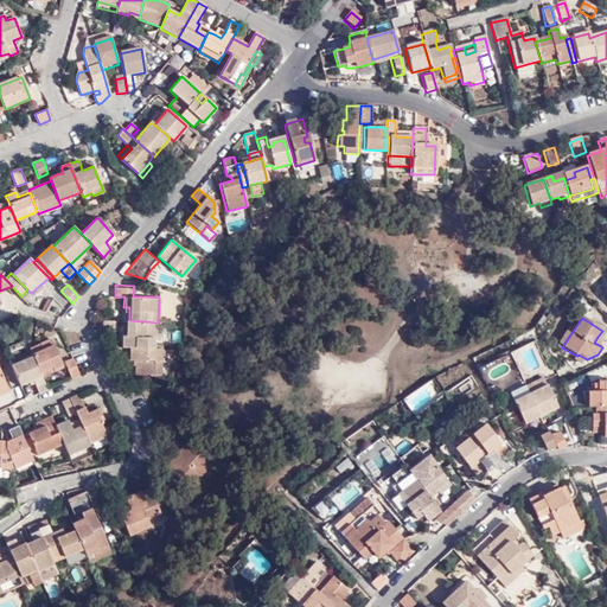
[(122,338),(121,347),(153,349),(153,338),(160,338),(160,321),(158,323),(129,320),(102,320),(101,334),(102,337),(122,338)]
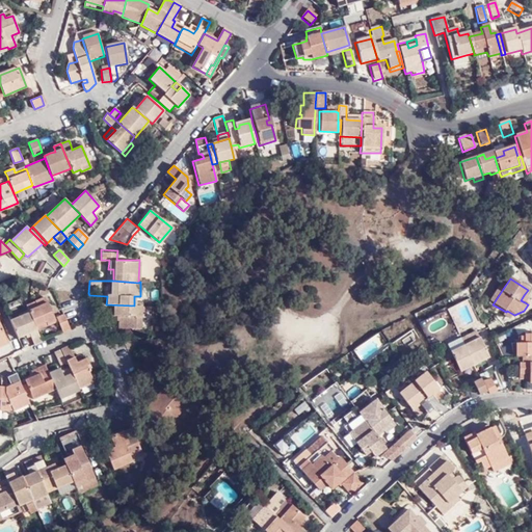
[(493,304),(505,286),(501,284),(489,301),(493,304)]
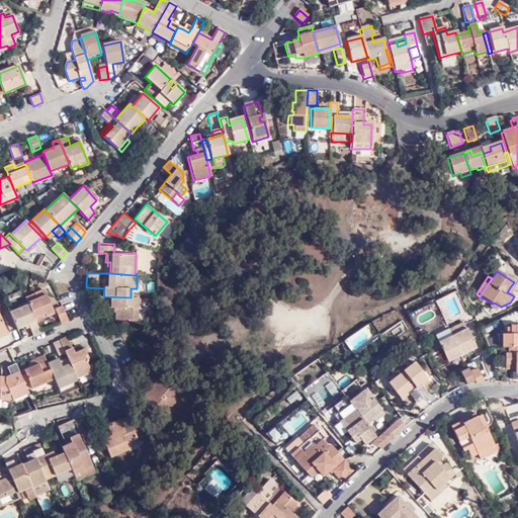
[(44,289),(34,293),(36,298),(27,303),(33,317),(45,313),(47,316),(54,313),(44,289)]
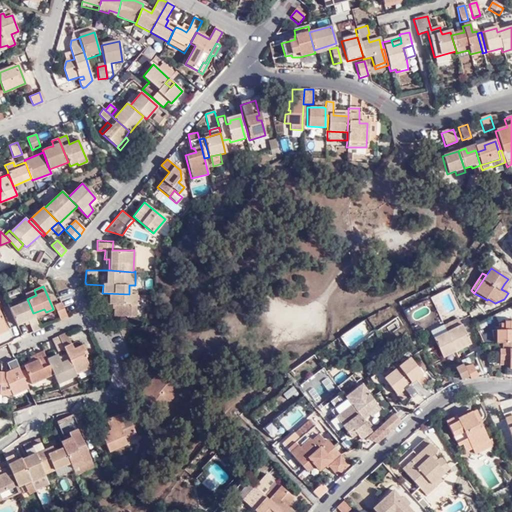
[(25,294),(26,298),(27,299),(36,295),(34,290),(25,294)]
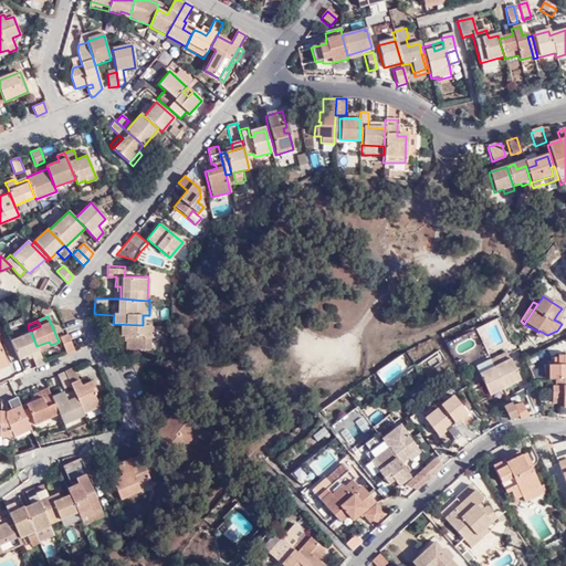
[(100,323),(103,333),(116,333),(116,329),(119,329),(119,335),(125,335),(125,342),(128,342),(128,349),(148,350),(149,325),(143,325),(113,324),(100,323)]
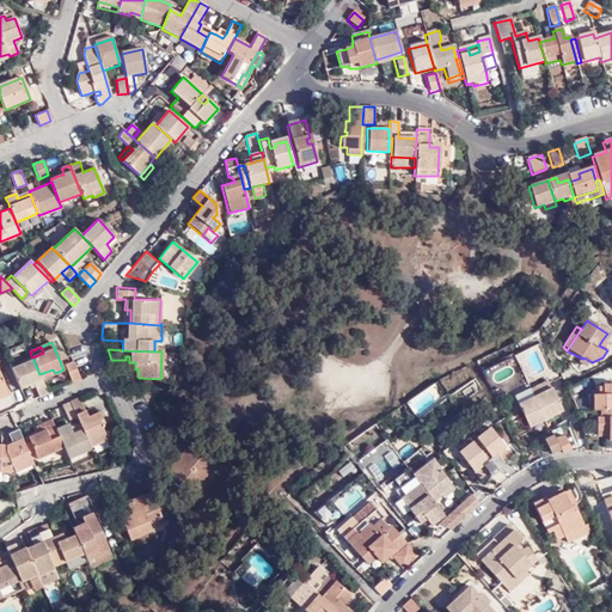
[(34,383),(40,397),(48,392),(42,380),(40,374),(32,357),(31,356),(20,361),(22,365),(11,368),(19,389),(34,383)]
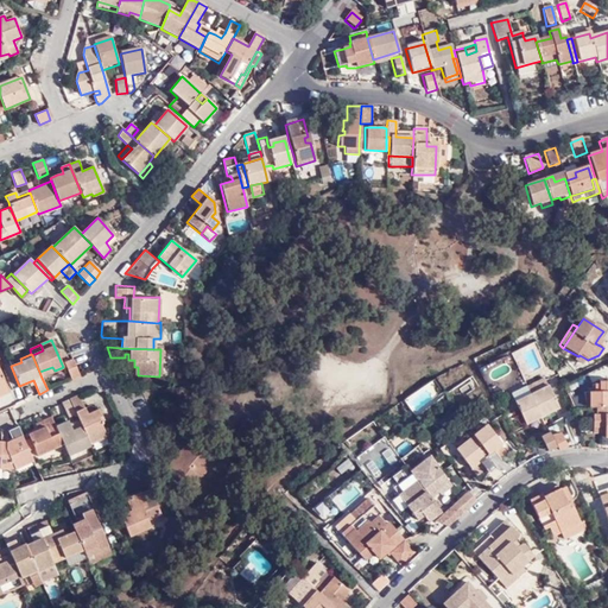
[(80,375),(73,360),(64,362),(71,379),(80,375)]
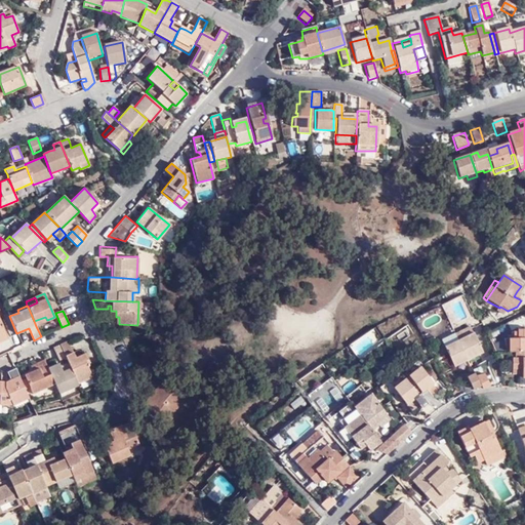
[(34,321),(36,326),(47,320),(45,317),(34,321)]
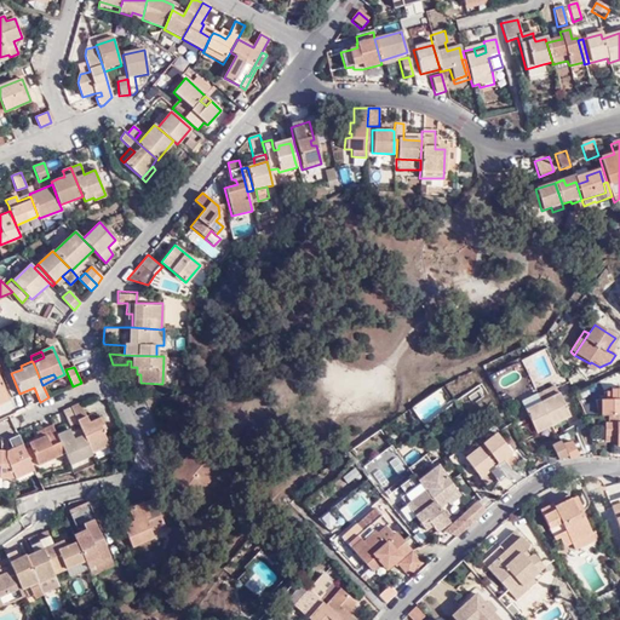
[(0,375),(0,403),(11,399),(0,375)]
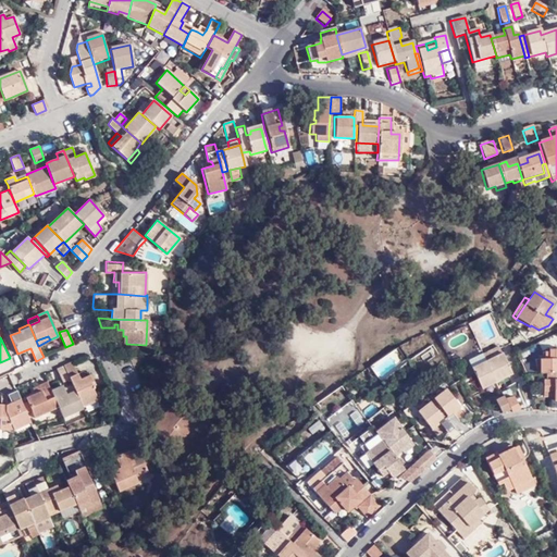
[(489,359),(499,354),(495,346),(484,351),(489,359)]
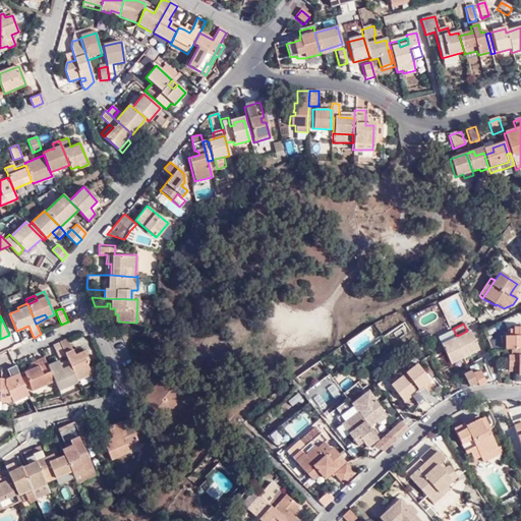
[(520,327),(513,328),(513,330),(513,337),(509,338),(504,337),(504,347),(504,350),(510,350),(510,357),(507,357),(507,367),(517,367),(517,371),(517,375),(520,374),(520,327)]
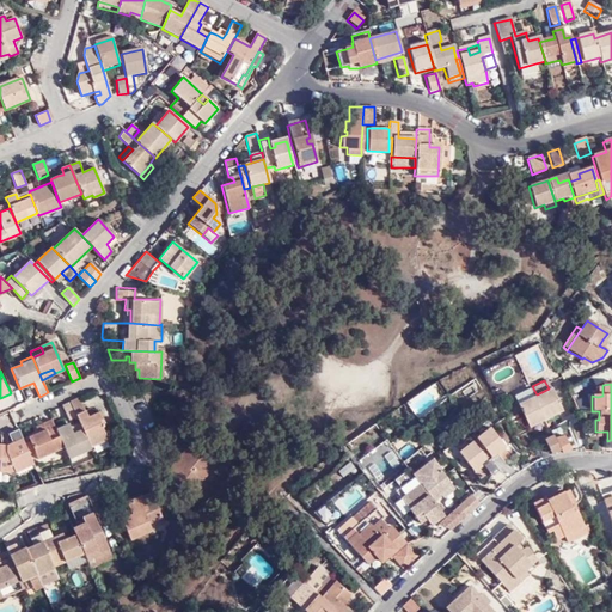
[(532,396),(543,418),(560,411),(550,387),(549,389),(537,395),(532,396)]
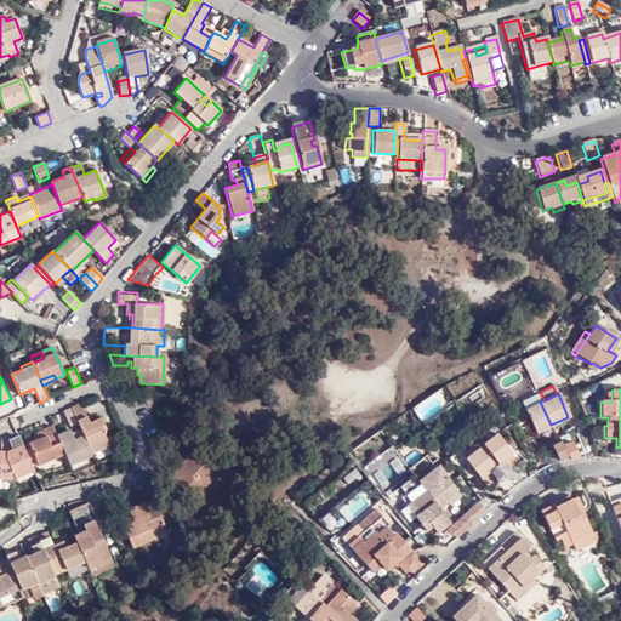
[(519,402),(523,410),(540,403),(535,394),(519,402)]
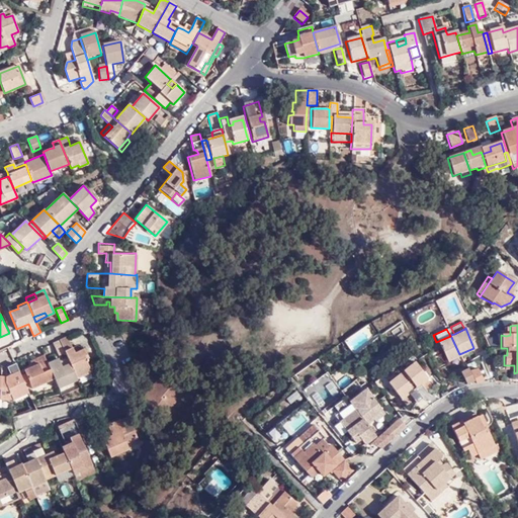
[(446,361),(459,354),(450,335),(450,336),(436,342),(446,361)]
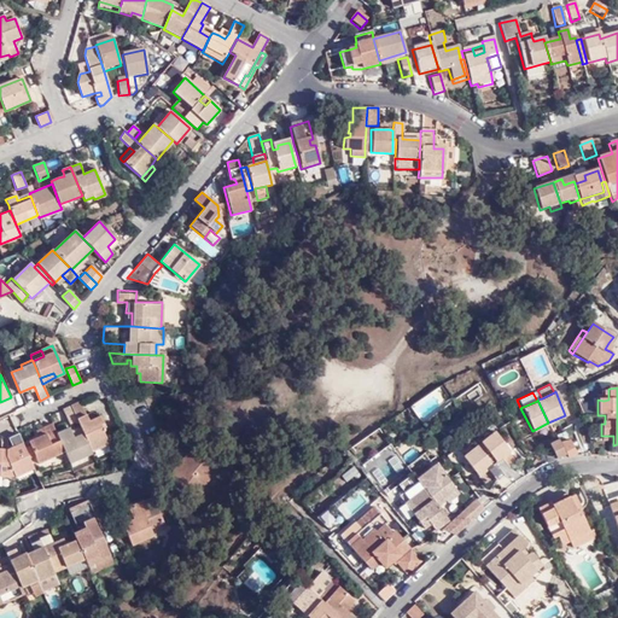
[(69,404),(76,419),(81,432),(89,450),(108,442),(100,427),(103,426),(98,414),(93,417),(87,420),(85,413),(79,401),(69,404)]
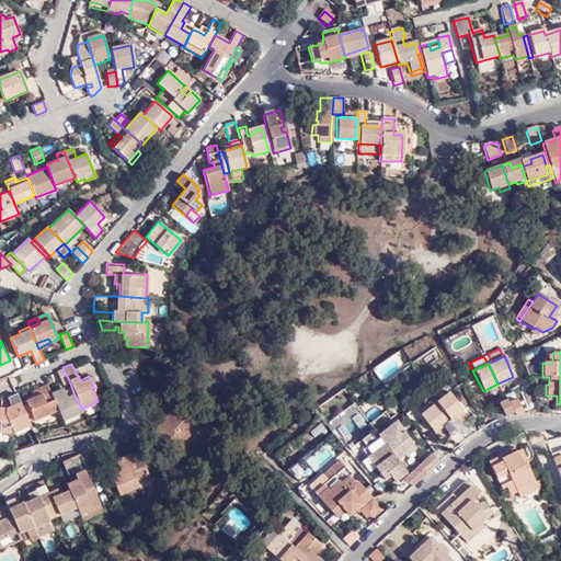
[(63,367),(56,370),(63,384),(69,380),(63,367)]
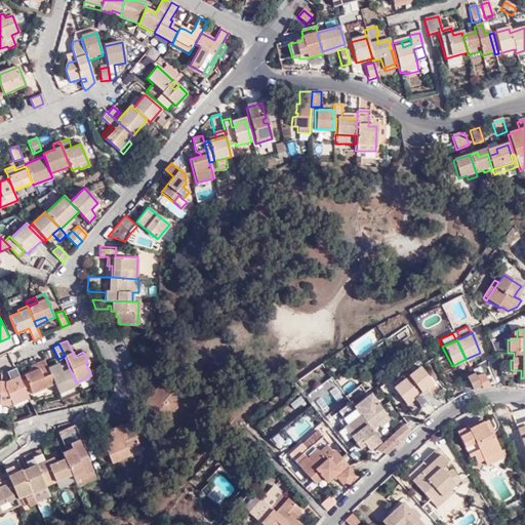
[(47,367),(43,359),(35,362),(37,367),(31,370),(23,373),(32,393),(54,384),(47,367)]
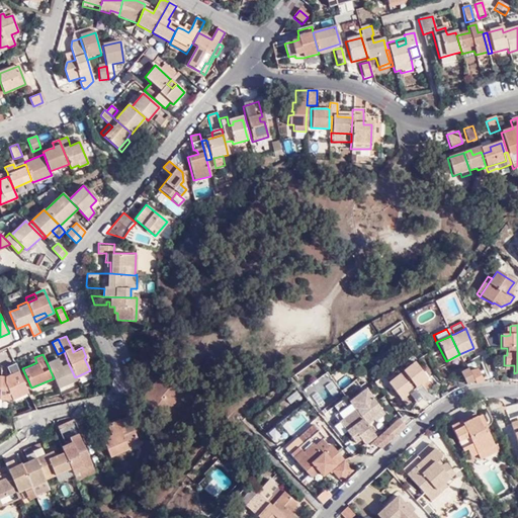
[(57,357),(47,362),(54,378),(58,387),(76,379),(75,377),(68,362),(61,365),(57,357)]
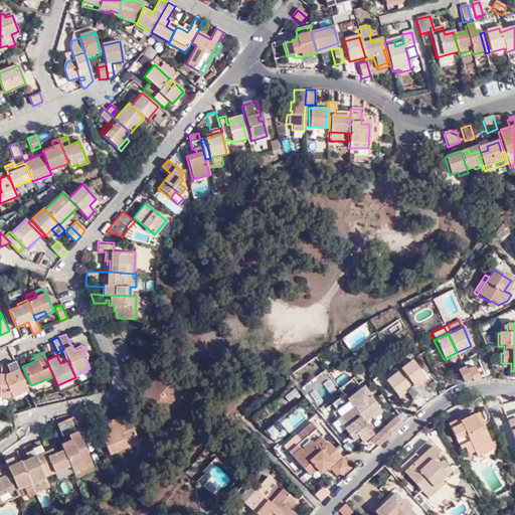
[(411,385),(416,381),(422,376),(409,359),(398,368),(411,385)]
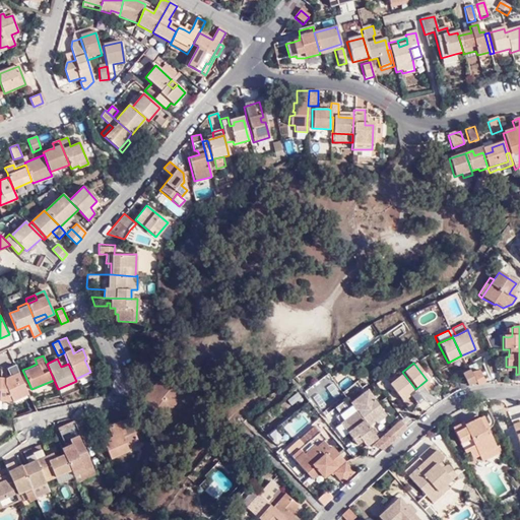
[(12,399),(27,393),(14,364),(6,368),(10,375),(4,378),(4,382),(0,382),(0,380),(0,378),(0,377),(0,398),(3,399),(3,397),(11,398),(12,399)]
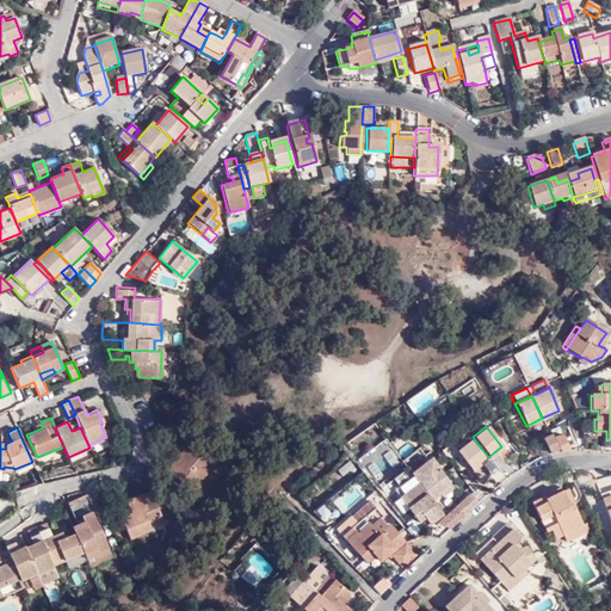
[(549,454),(559,449),(553,438),(550,434),(542,439),(549,454)]
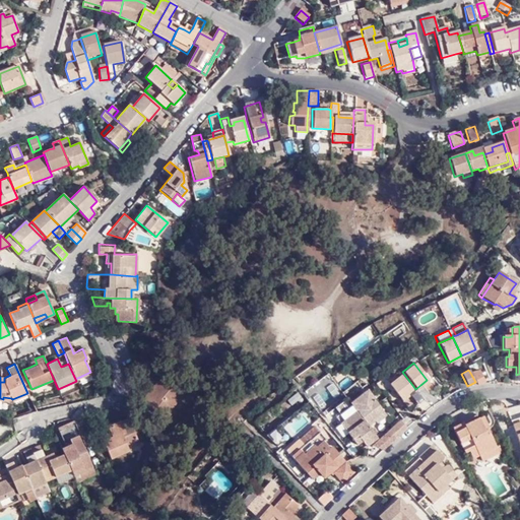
[(470,373),(475,382),(476,385),(483,383),(478,372),(470,373)]
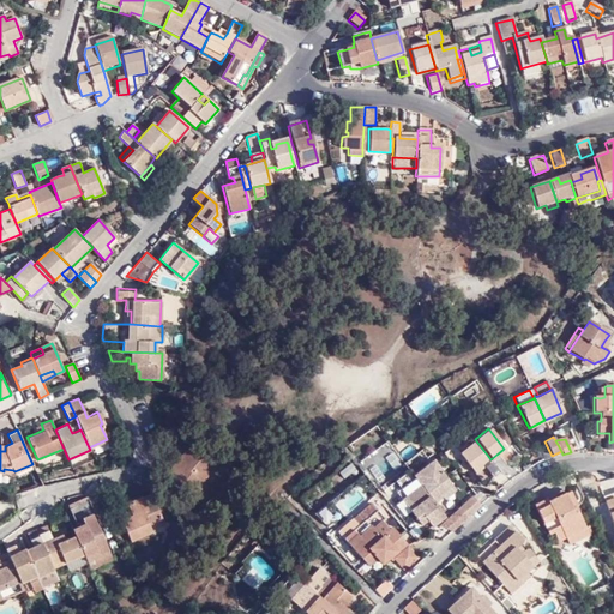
[(473,473),(482,465),(487,462),(471,441),(457,452),(473,473)]
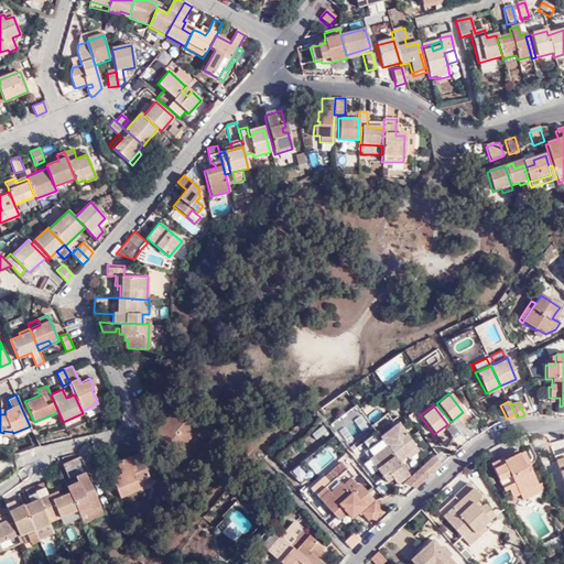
[(181,409),(175,415),(174,416),(176,419),(173,422),(172,421),(167,425),(164,423),(154,434),(180,456),(190,445),(186,443),(201,426),(181,409)]
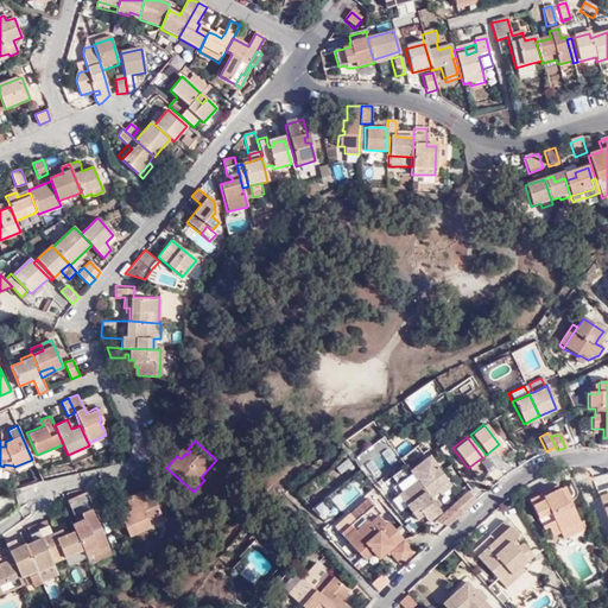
[(188,449),(189,448),(187,445),(177,456),(181,458),(185,454),(187,455),(190,451),(188,449)]
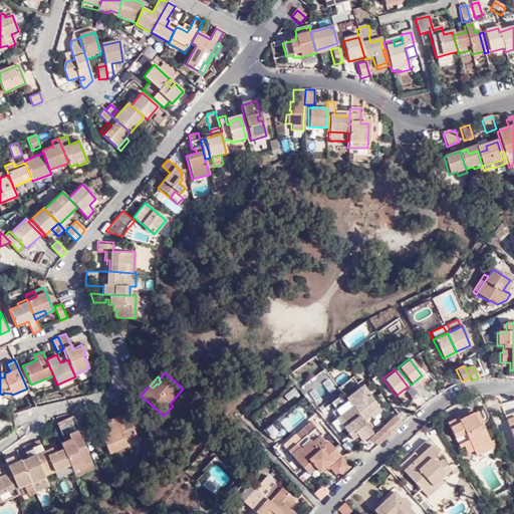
[(410,386),(418,396),(424,391),(416,380),(411,384),(410,386)]
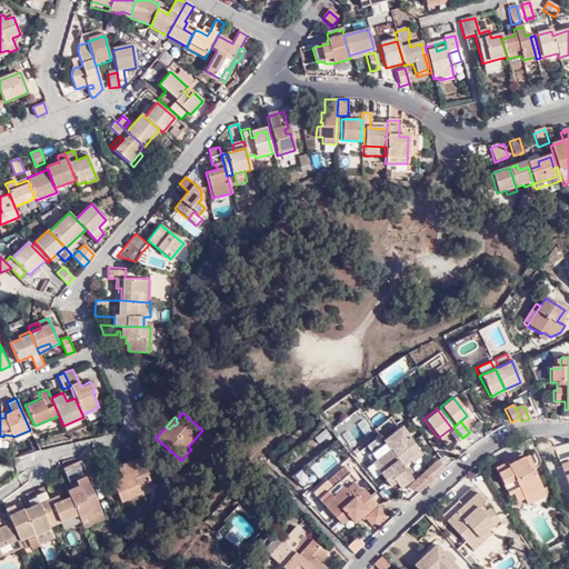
[(408,459),(418,450),(399,426),(381,440),(388,448),(400,465),(408,459)]
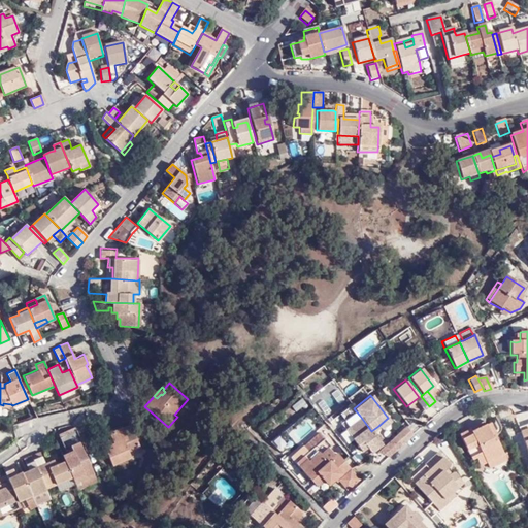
[(419,397),(415,400),(422,411),(429,406),(421,396),(419,397)]
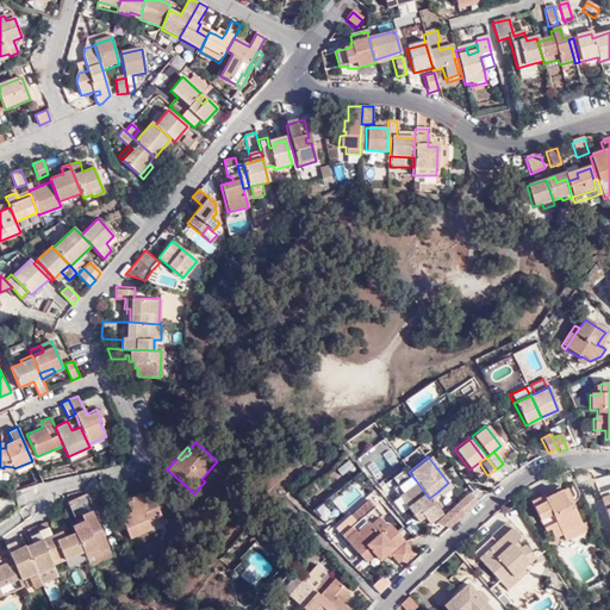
[(429,498),(416,480),(400,492),(409,503),(404,506),(416,521),(422,516),(427,514),(431,520),(440,514),(429,498)]
